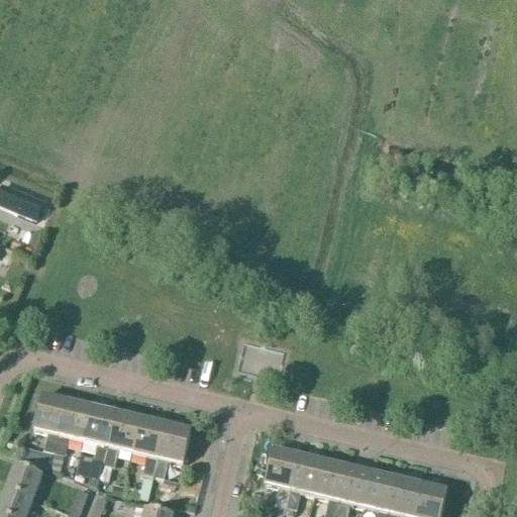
[(1,191),(0,194),(0,212),(24,223),(35,228),(43,208),(1,191)]
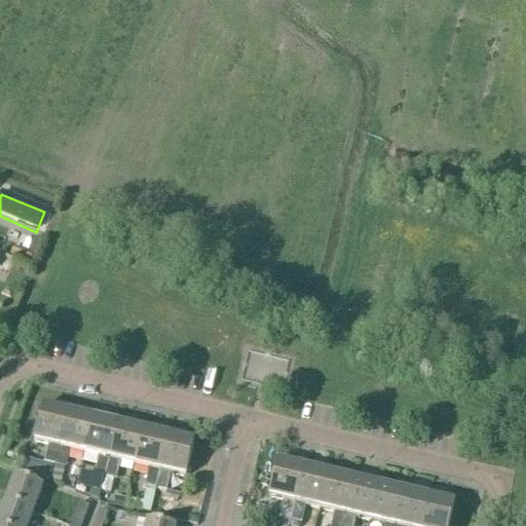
[(12,251),(10,257),(29,264),(32,259),(12,251)]
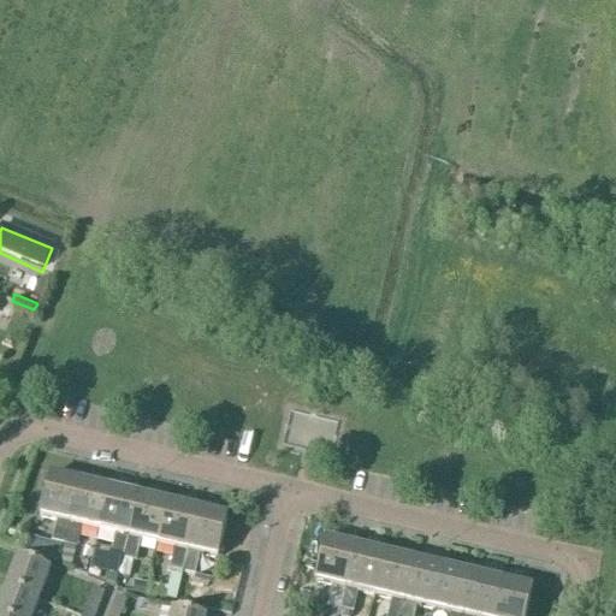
[(64,548),(80,486),(48,479),(39,519),(57,523),(51,544),(64,548)]
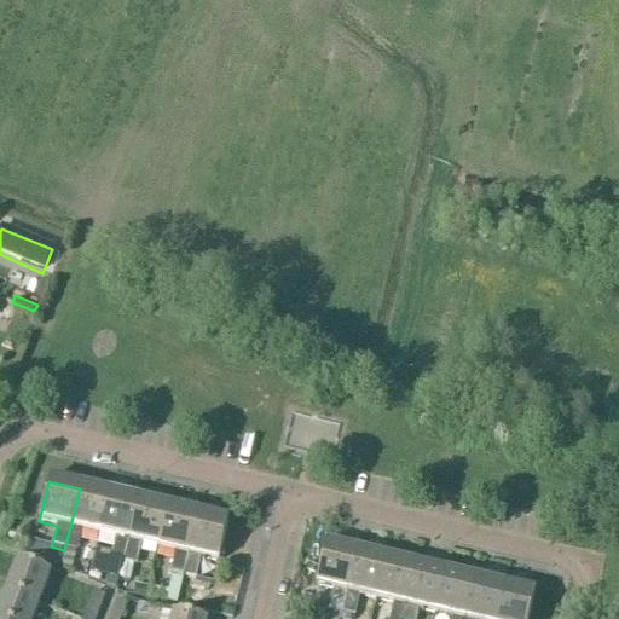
[(99,536),(109,496),(80,489),(64,550),(77,553),(82,532),(99,536)]
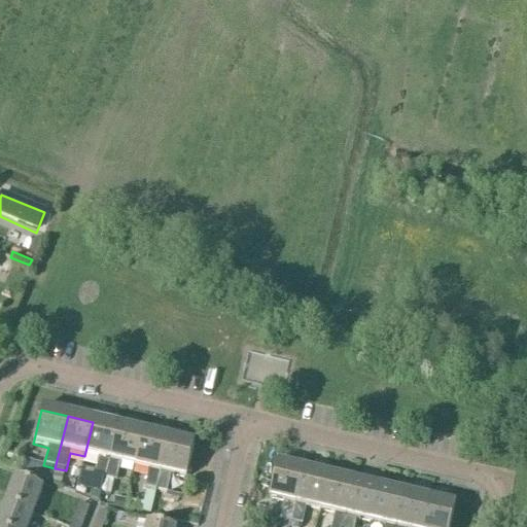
[(105,480),(118,427),(93,422),(84,456),(98,459),(94,478),(105,480)]
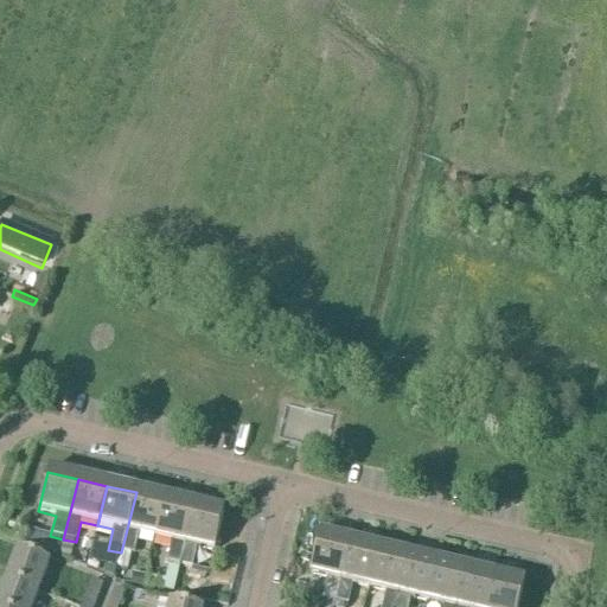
[(155,540),(165,499),(136,492),(121,553),(134,556),(139,535),(155,540)]
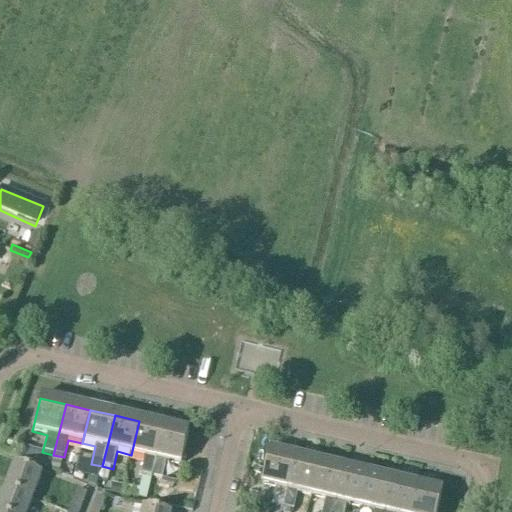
[(146,502),(151,478),(163,427),(139,421),(131,455),(144,458),(137,490),(133,489),(131,498),(146,502)]
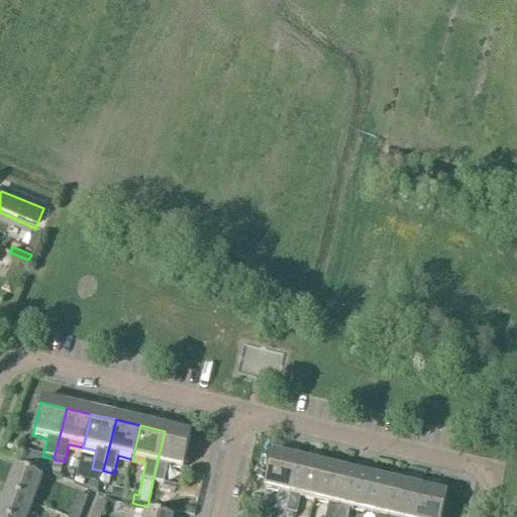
[(165,431),(152,483),(164,485),(168,468),(182,471),(190,437),(165,431)]
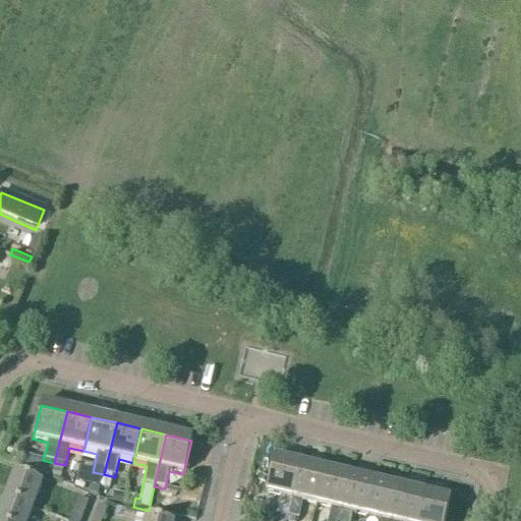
[(29,457),(25,469),(49,478),(52,464),(29,457)]
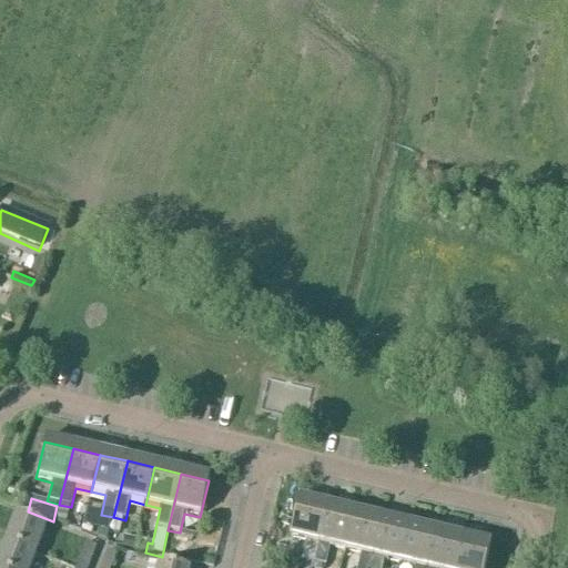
[(314,565),(327,508),(298,501),(290,538),(306,543),(302,561),(314,565)]
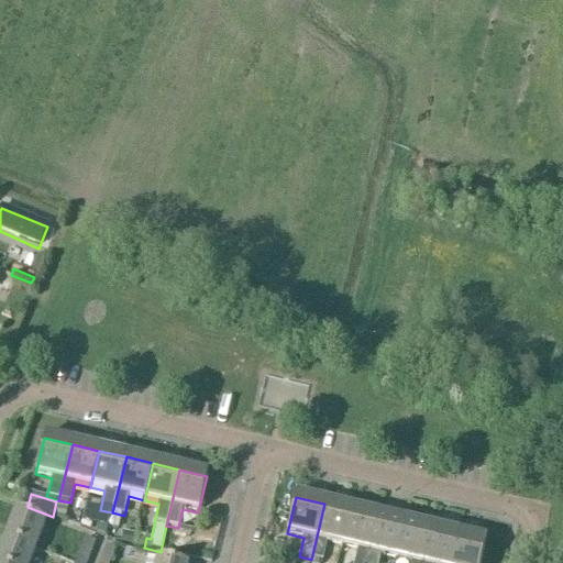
[(342,547),(351,509),(324,504),(311,560),(309,562),(322,562),(327,543),(342,547)]
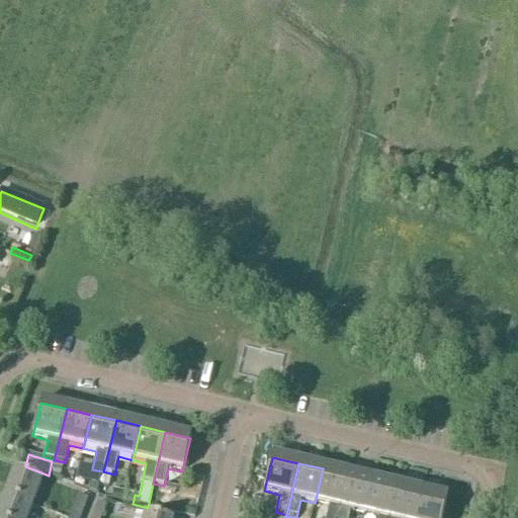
[(337,517),(347,475),(323,468),(315,503),(329,506),(325,517),(337,517)]
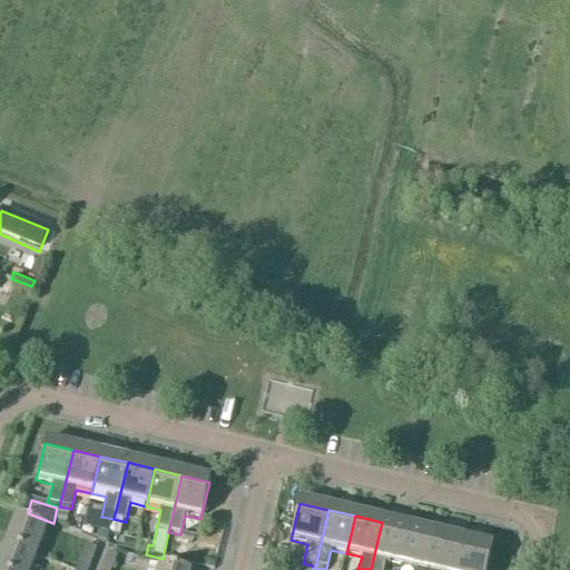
[(114,519),(101,517),(97,537),(109,540),(111,530),(114,519)]
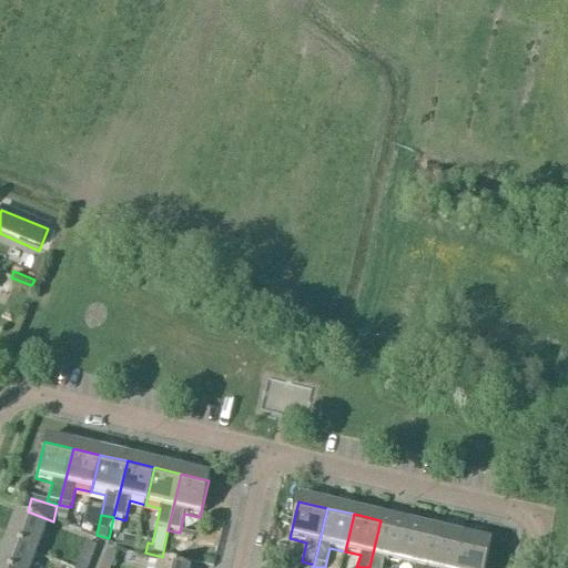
[(4,544),(36,556),(46,529),(14,517),(4,544)]
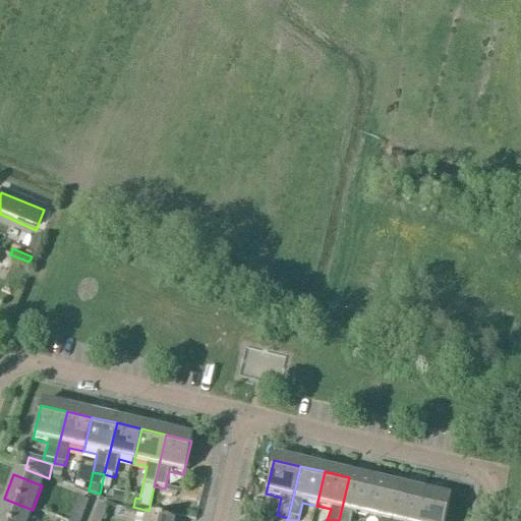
[(113,487),(115,477),(104,474),(102,484),(113,487)]
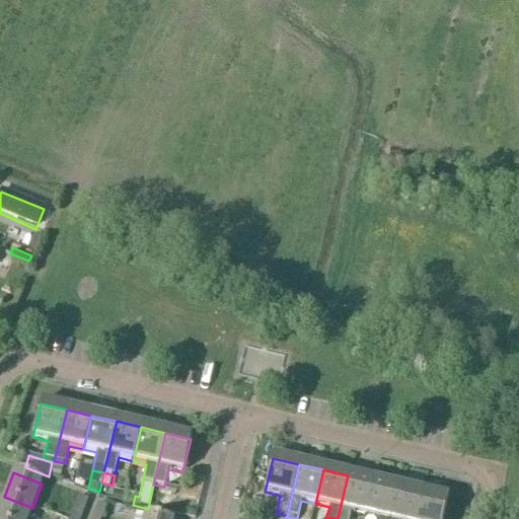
[(365,516),(373,482),(348,475),(338,518),(349,518),(351,512),(365,516)]
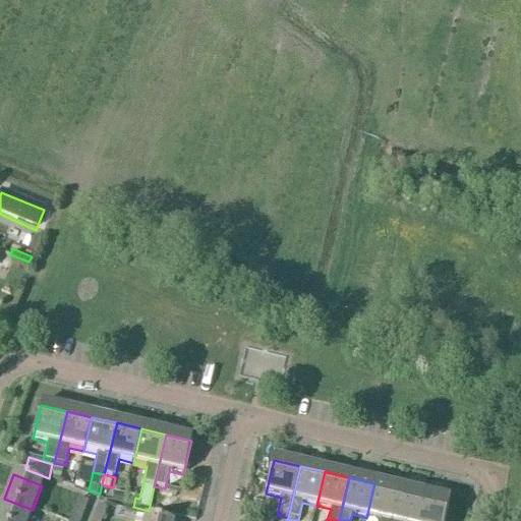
[(392,520),(399,489),(374,483),(366,518),(380,520),(392,520)]
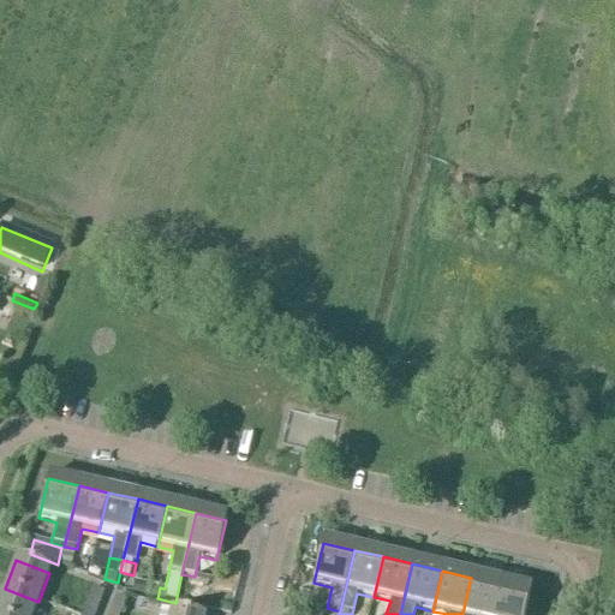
[(187,577),(180,596),(208,605),(214,586),(187,577)]
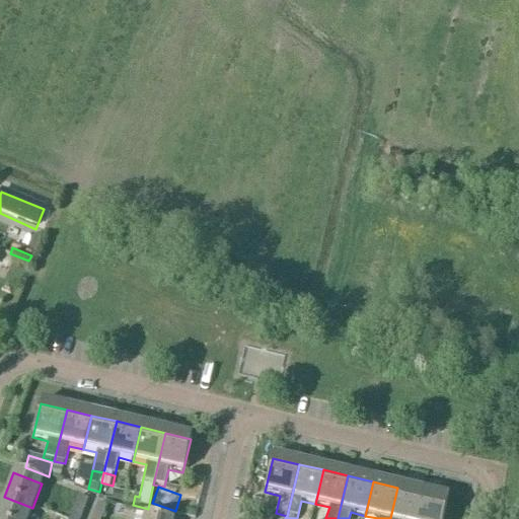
[(416,518),(423,494),(397,488),(390,518),(416,518)]
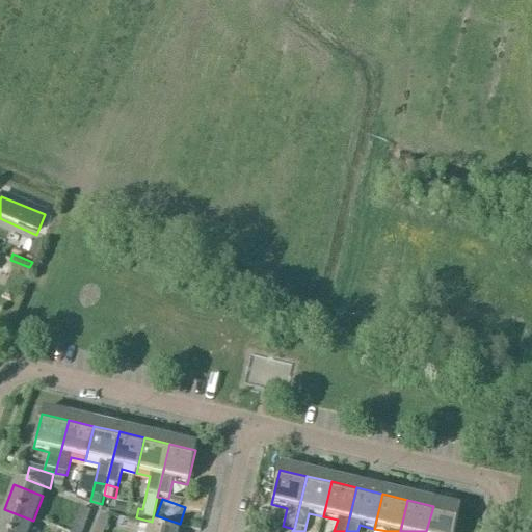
[(115,503),(113,514),(125,516),(127,506),(115,503)]
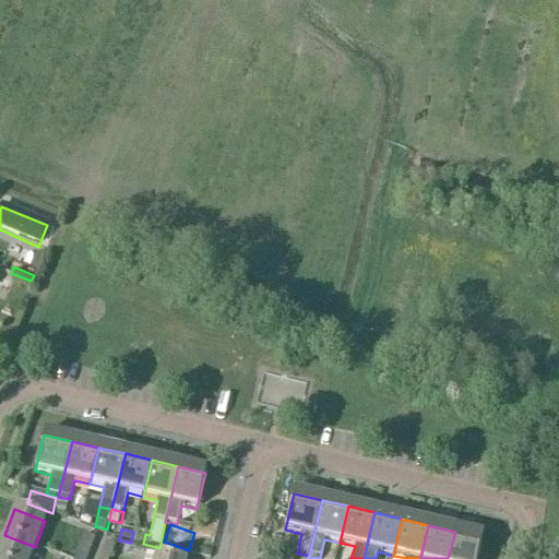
[(455,532),(448,558),(477,558),(483,537),(455,532)]
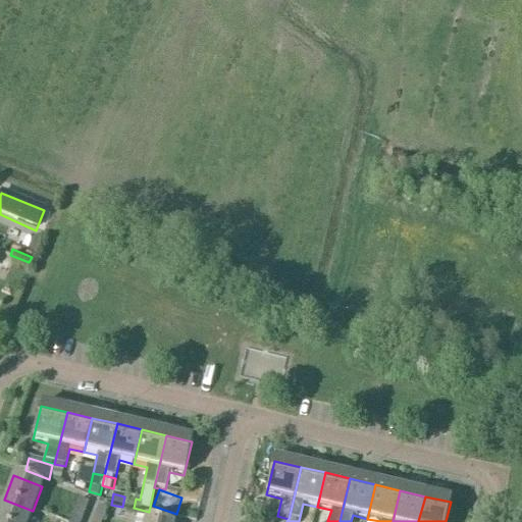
[(0,521),(29,521),(33,511),(4,500),(0,509),(0,521)]
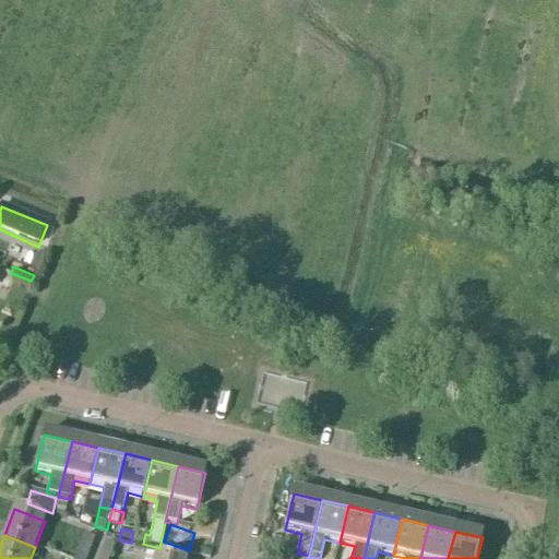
[(74,558),(86,558),(94,539),(84,536),(74,558)]
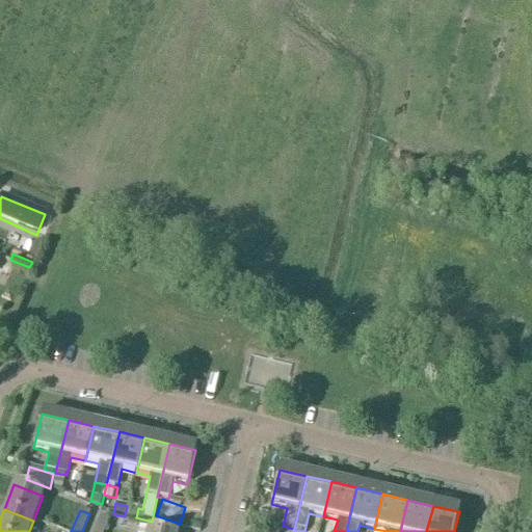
[(95,531),(104,531),(108,522),(100,519),(95,531)]
